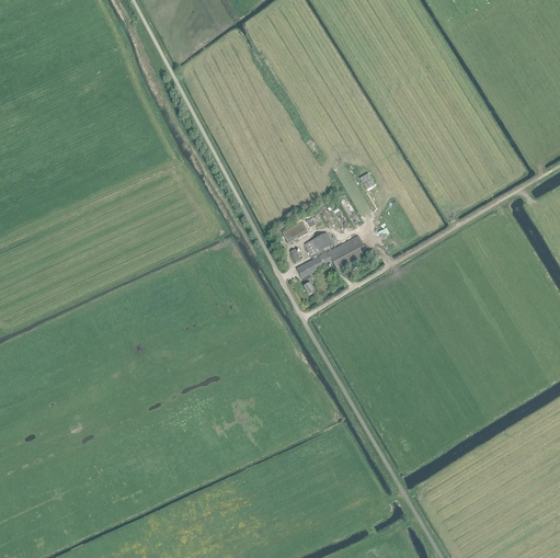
[(376,188),(375,190),(373,191),(373,193),(373,195),(374,197),(376,200),(377,200),(379,201),(381,200),(384,198),(385,196),(386,194),(386,192),(385,190),(383,189),(380,188),(378,188),(376,188)]
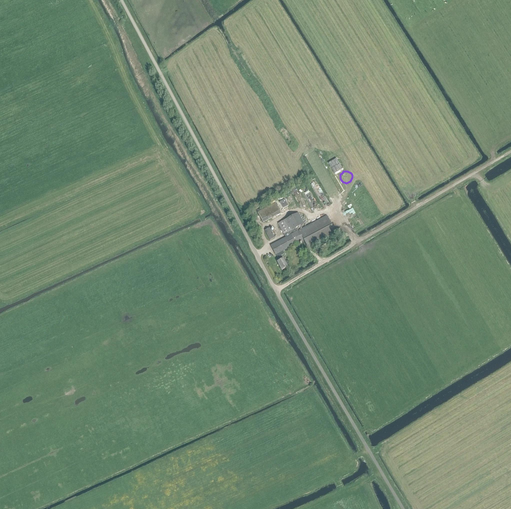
[(287,203),(284,197),(278,199),(281,205),(287,203)]
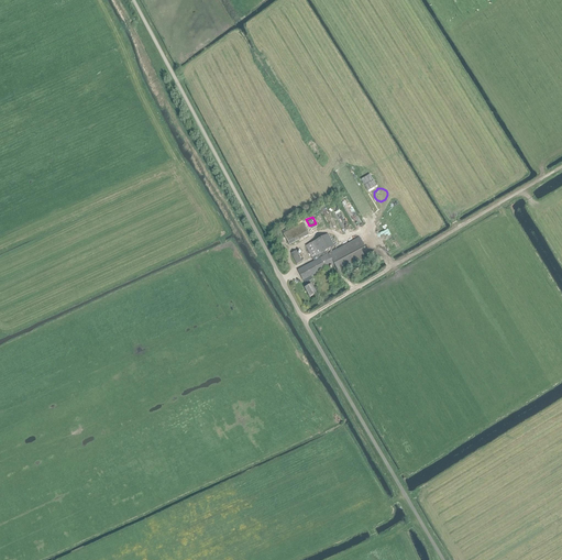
[(308,231),(301,220),(300,218),(281,228),(287,242),(308,231)]
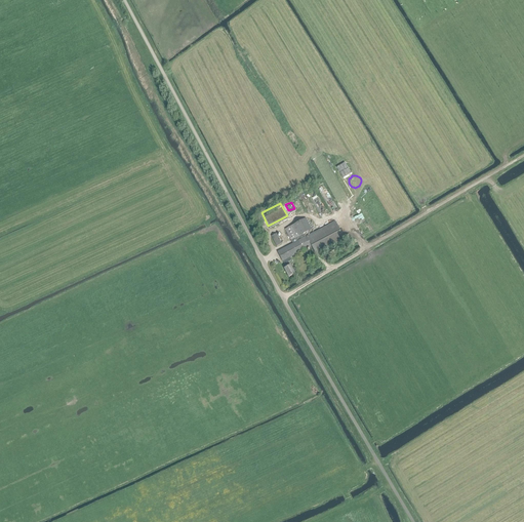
[(276,249),(281,258),(282,258),(285,264),(283,265),(287,274),(293,271),(289,262),(288,263),(286,259),(289,257),(288,255),(310,243),(315,252),(344,237),(334,218),(305,234),(303,231),(311,227),(305,215),(284,226),(292,241),(276,249)]
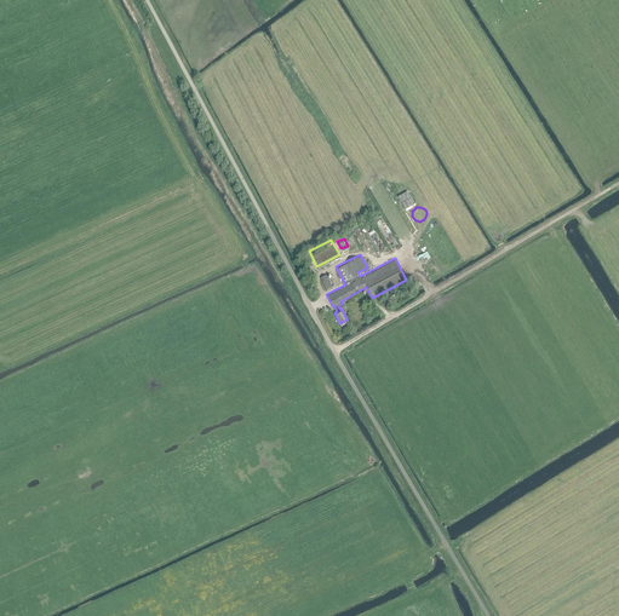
[(320,276),(326,287),(331,285),(325,272),(320,276)]
